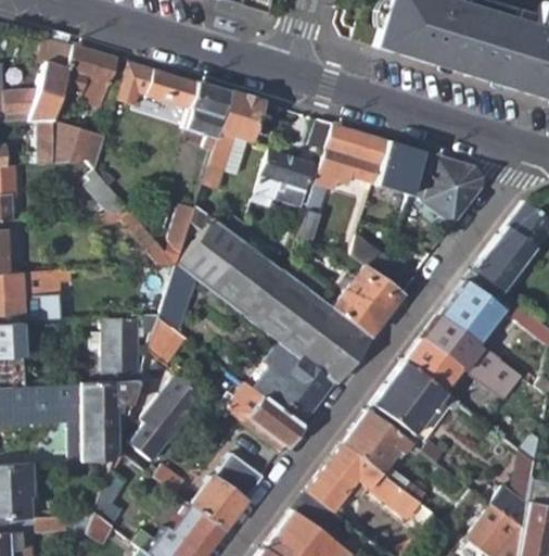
[(548,15),(524,9),(522,19),(472,4),(473,0),(388,0),(374,47),(548,99),(548,15)]
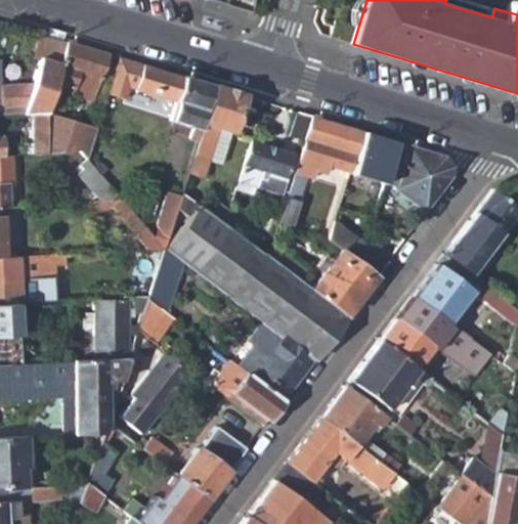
[(52,27),(50,34),(68,40),(71,33),(52,27)]
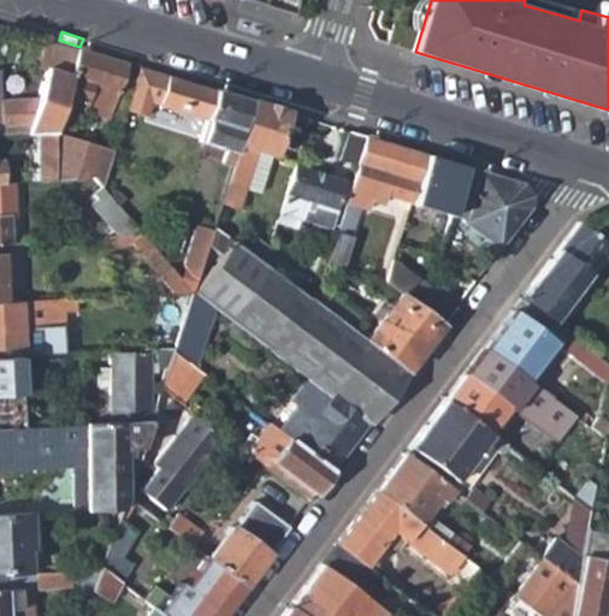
[(111,118),(128,63),(83,49),(74,78),(68,96),(80,100),(77,107),(111,118)]
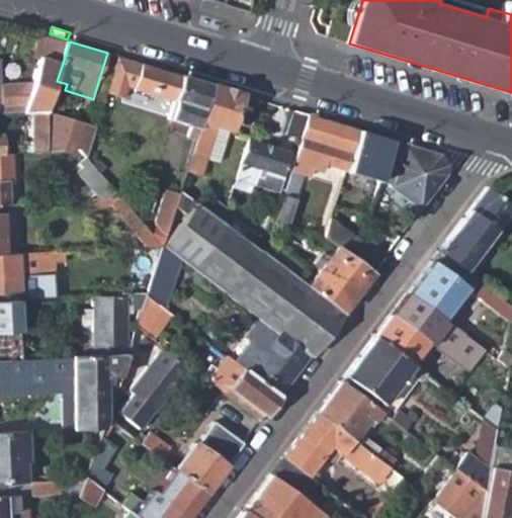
[(180,121),(200,127),(214,85),(118,56),(107,92),(126,98),(131,86),(178,100),(169,130),(177,133),(180,121)]
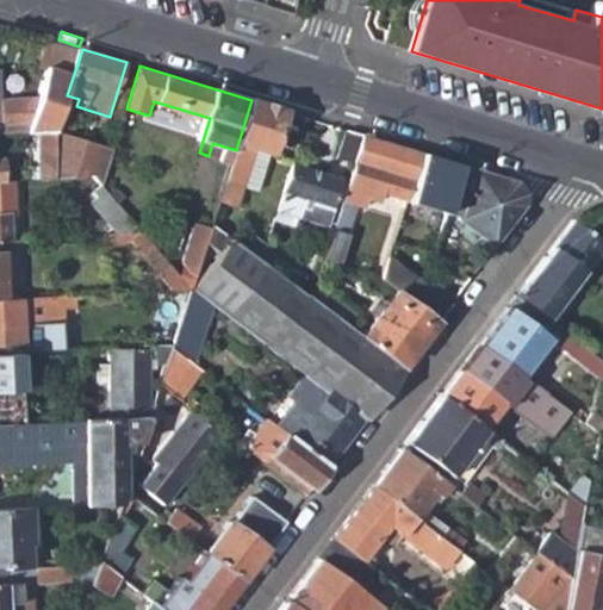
[(0,132),(42,131),(57,130),(67,95),(73,78),(54,72),(44,98),(0,99),(0,132)]
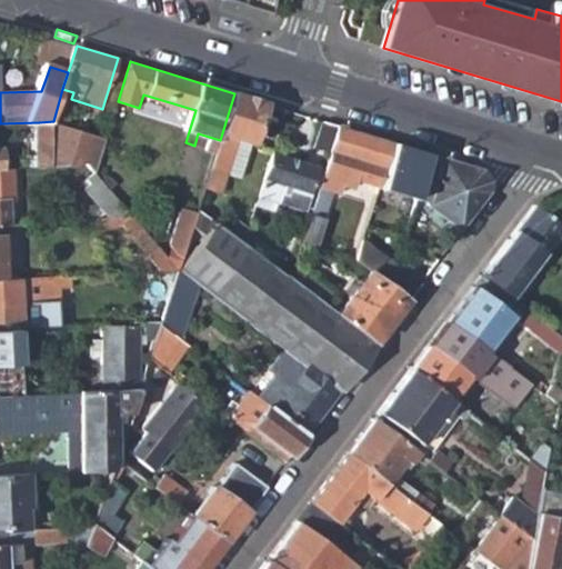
[(220,140),(207,187),(224,192),(230,173),(243,177),(266,102),(234,93),(220,140)]
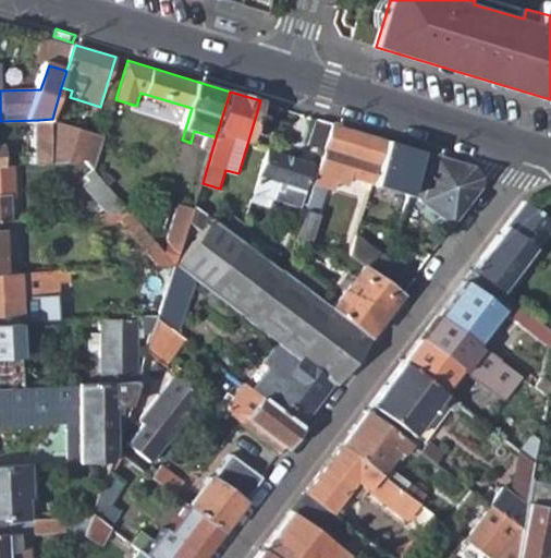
[(38,165),(52,164),(52,119),(38,120),(38,165)]
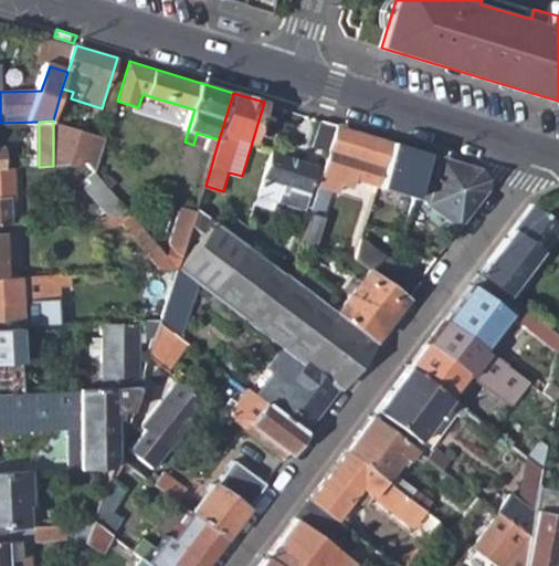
[(90,165),(96,173),(107,137),(53,121),(53,166),(90,165)]
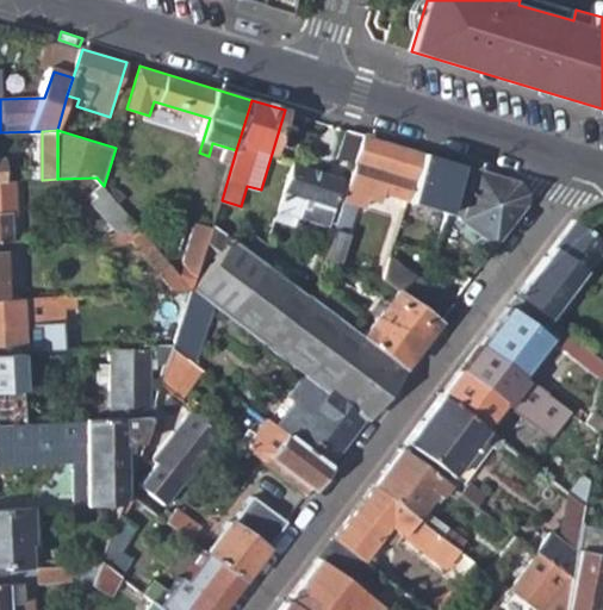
[(358,162),(367,135),(349,130),(341,157),(358,162)]
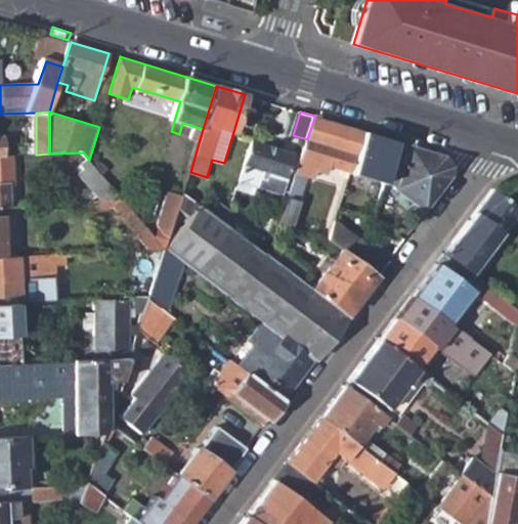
[(353,172),(354,167),(365,131),(315,116),(307,139),(302,156),(353,172)]
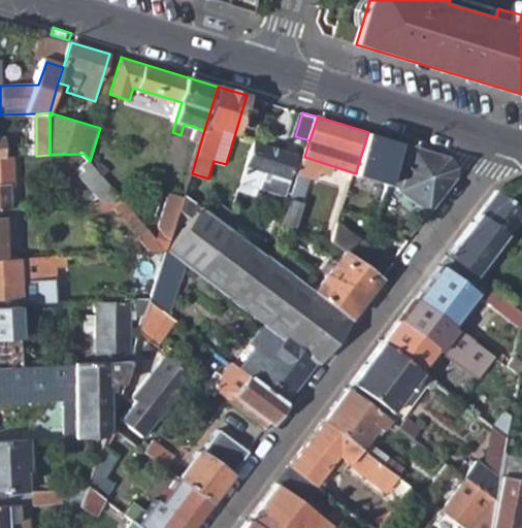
[(372,174),(384,137),(368,132),(357,168),(372,174)]
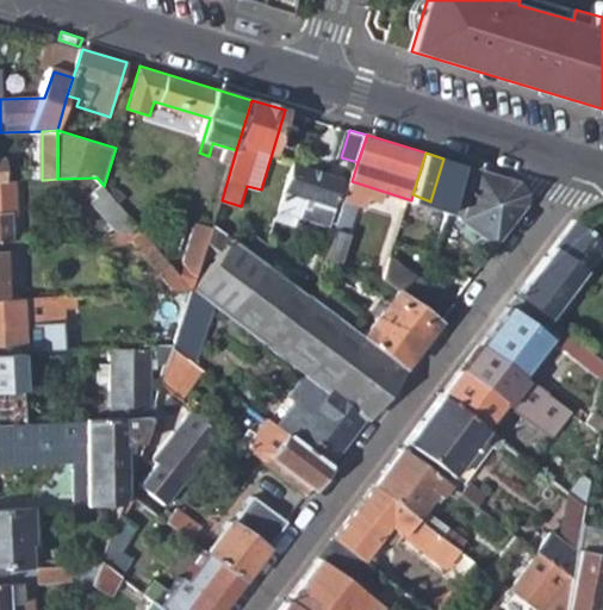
[(331,224),(344,178),(294,163),(281,210),(331,224)]
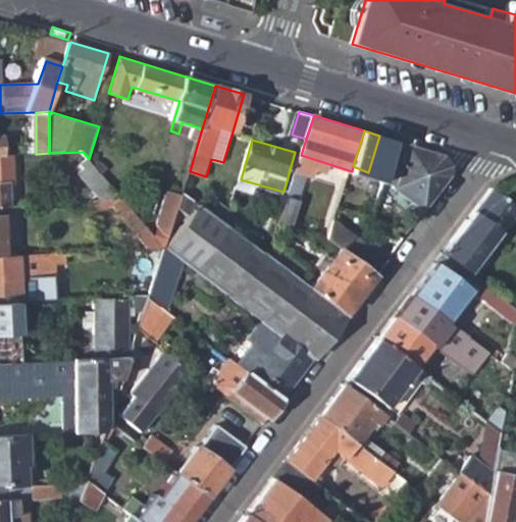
[(397,188),(425,209),(453,173),(446,155),(397,141),(385,176),(398,180),(397,188)]
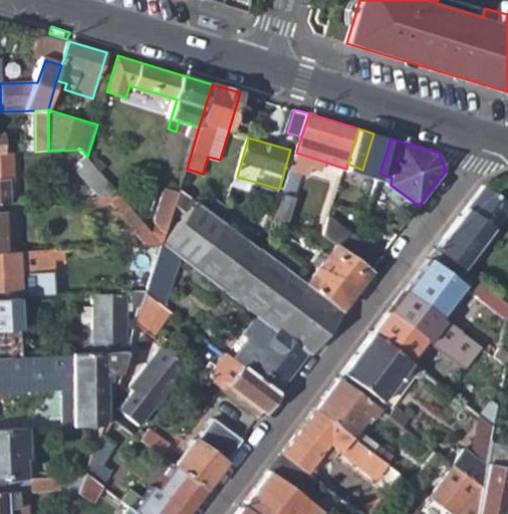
[(5,154),(0,154),(0,203),(5,204),(10,203),(10,181),(15,181),(14,153),(5,154)]
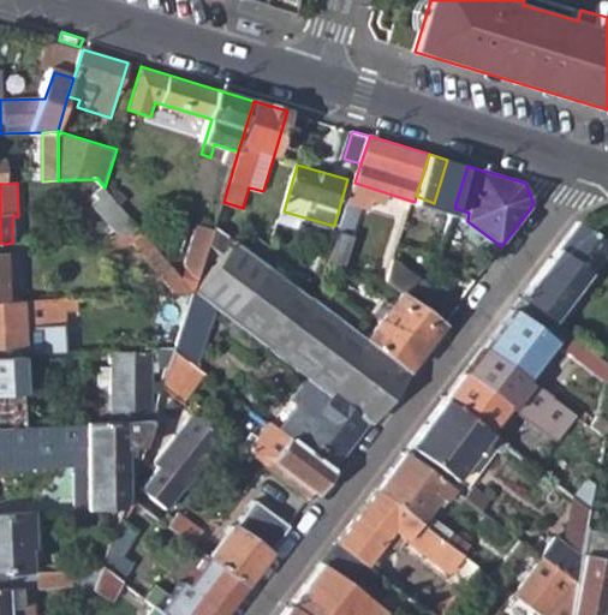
[(148,237),(105,189),(97,196),(102,202),(95,208),(123,238),(148,237)]
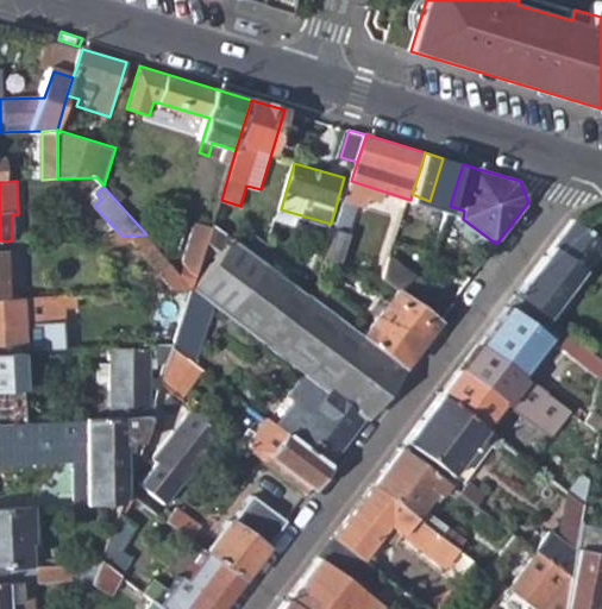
[(214,223),(219,208),(204,203),(187,259),(202,264),(207,245),(214,223)]
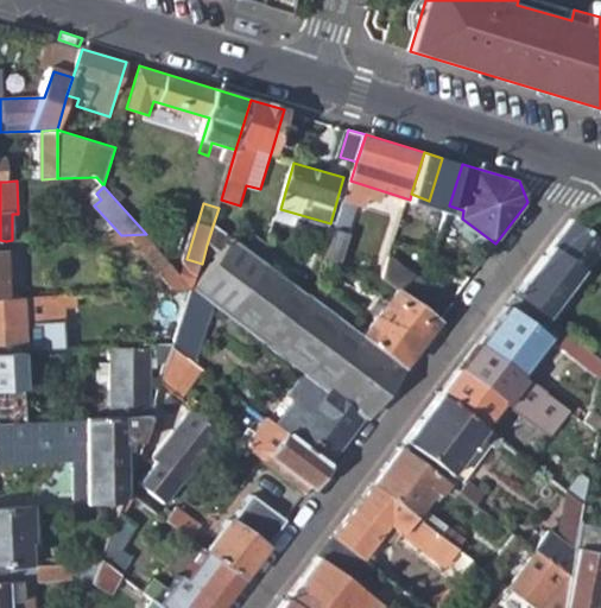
[(600,235),(576,217),(519,292),(555,318),(600,254),(600,235)]
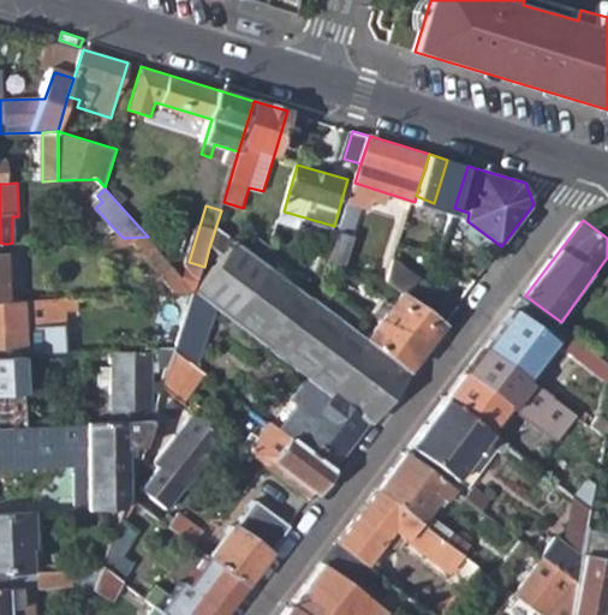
[(311,376),(370,421),(409,369),(369,339),(352,327),(326,306),(303,290),(268,264),(254,252),(216,225),(209,248),(257,285),(243,304),(202,274),(196,290),(311,376)]
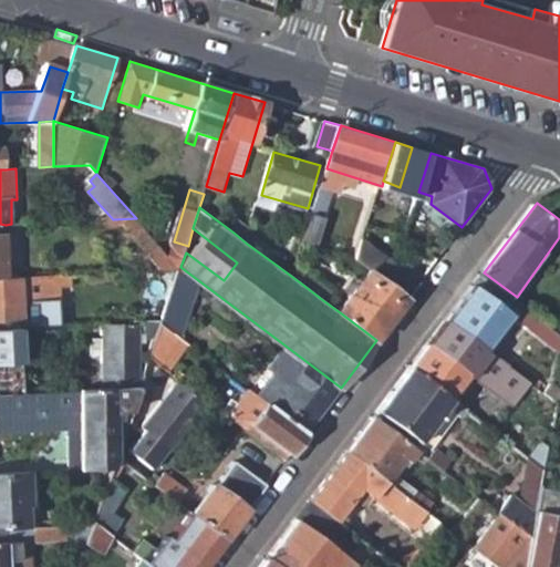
[(136,218),(113,219),(99,220),(99,227),(115,228),(124,225),(166,271),(180,270),(180,267),(136,218)]
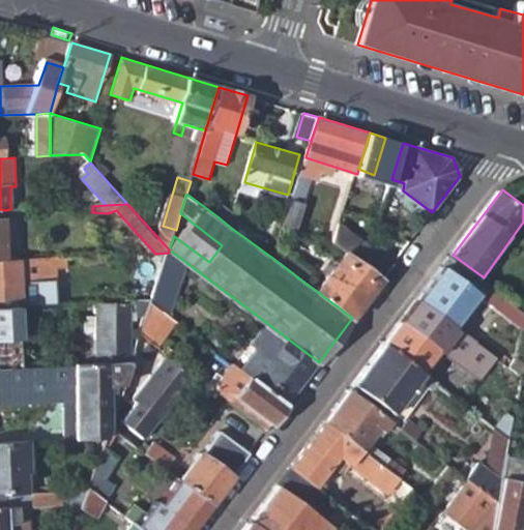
[(231,228),(234,217),(222,208),(219,217),(231,228)]
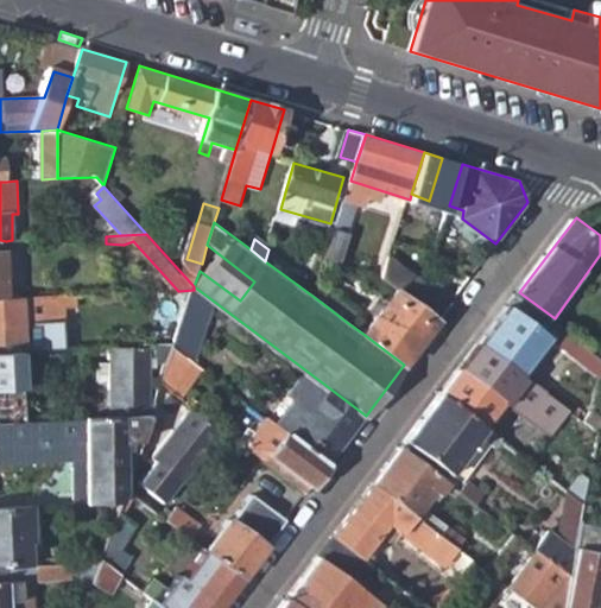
[(0,299),(21,299),(20,265),(7,266),(6,241),(0,240),(0,299)]
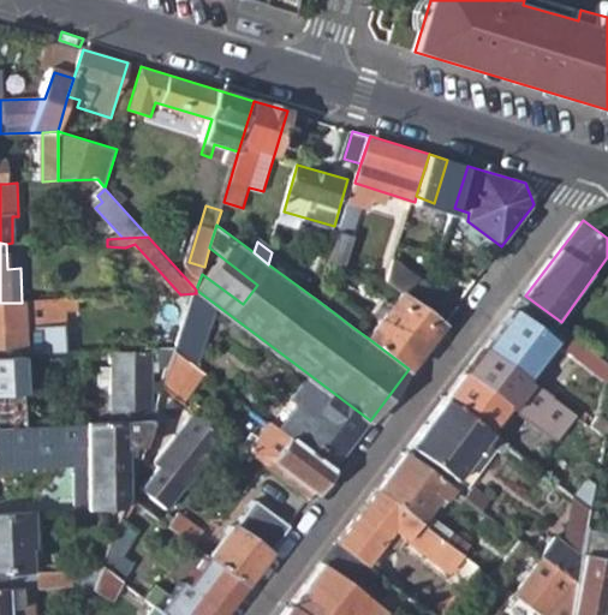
[(297,267),(273,249),(272,252),(268,264),(303,290),(310,279),(302,273),(299,276),(293,272),(297,267)]
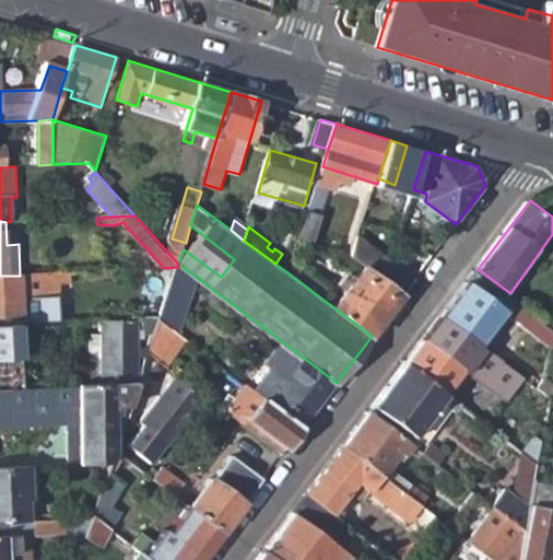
[(367,265),(404,292),(416,277),(361,236),(355,256),(367,265)]
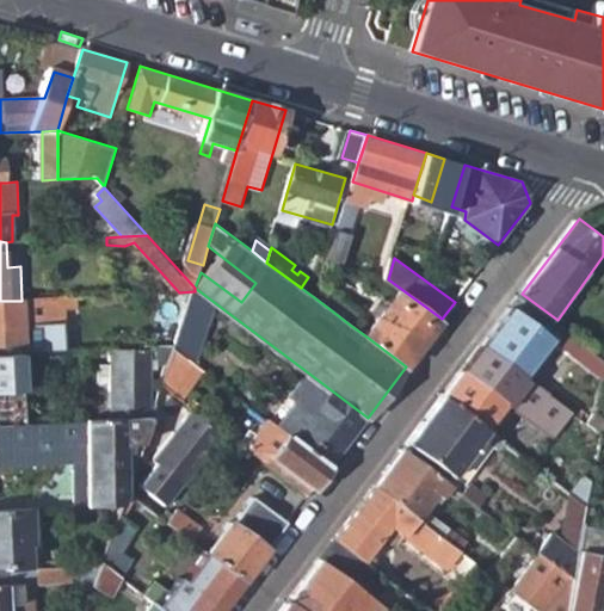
[(367,337),(406,366),(442,319),(401,289),(367,337)]
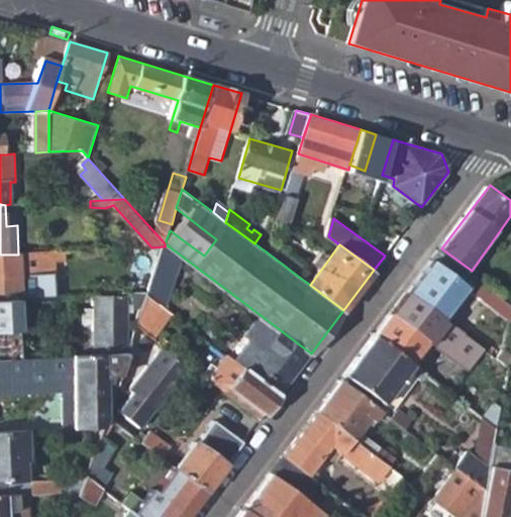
[(296,275),(305,264),(282,246),(274,257),(296,275)]
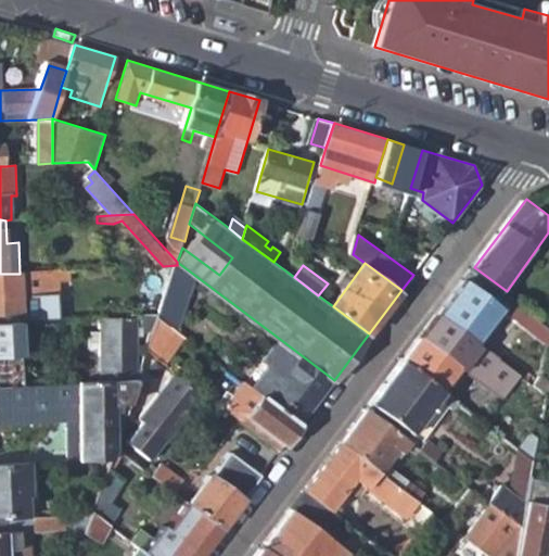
[(507,291),(474,267),(442,311),(470,332),(503,357),(513,344),(485,324),(508,292),(507,291)]
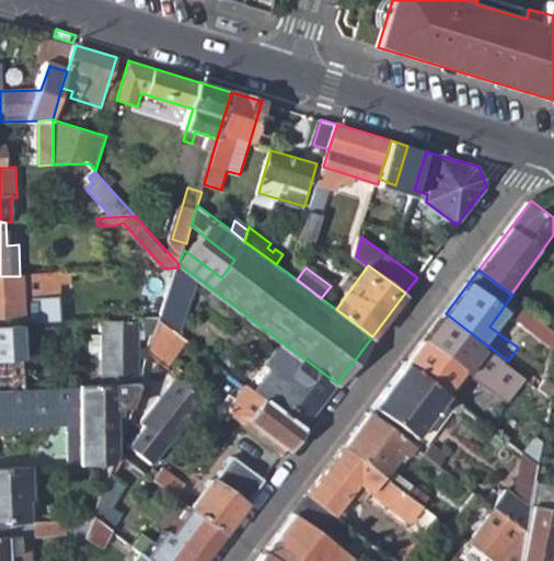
[(20,276),(0,276),(0,318),(24,318),(24,325),(42,324),(39,287),(53,286),(52,274),(20,276)]
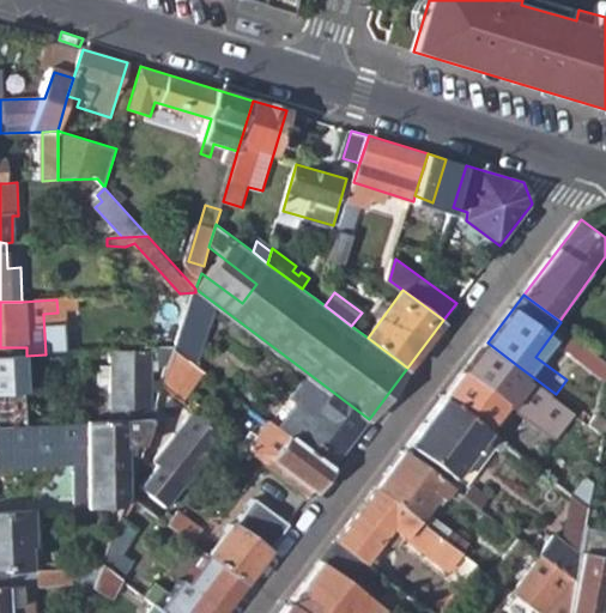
[(175,351),(191,360),(204,343),(197,339),(202,319),(187,314),(183,326),(176,347),(175,351)]
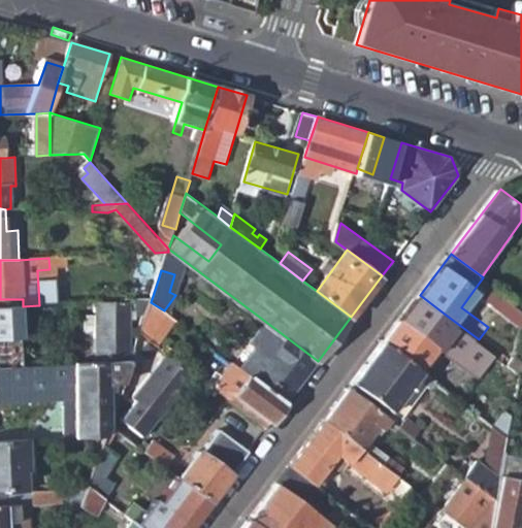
[(521,305),(486,278),(478,289),(521,322),(521,305)]
